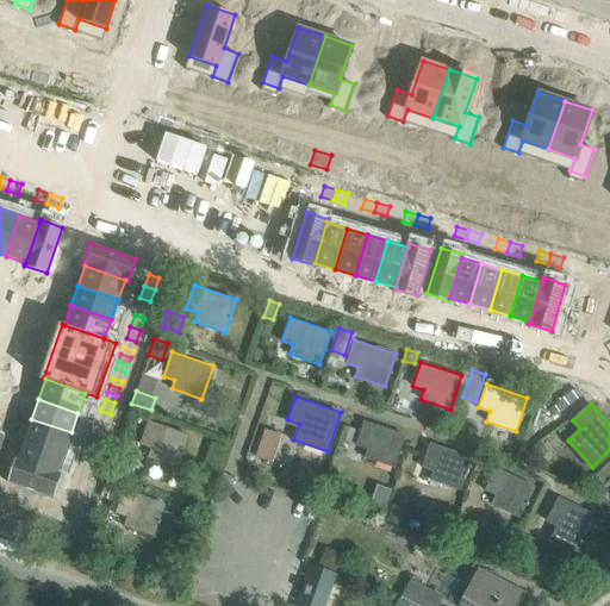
[(31,419),(24,438),(64,453),(72,432),(31,419)]
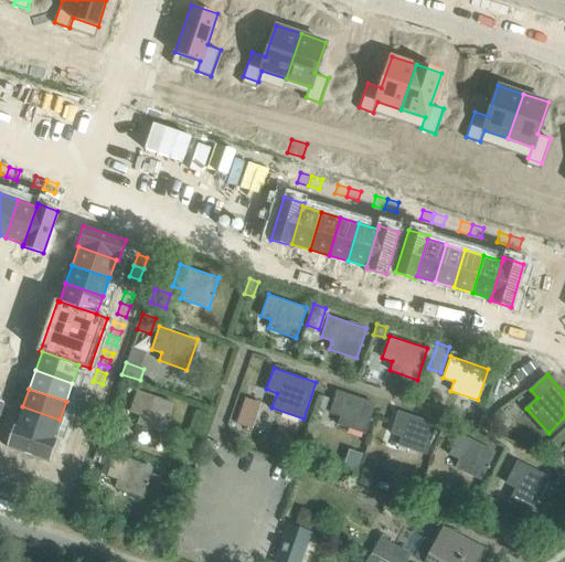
[(139,415),(137,422),(137,423),(164,433),(176,402),(137,389),(129,411),(139,415)]
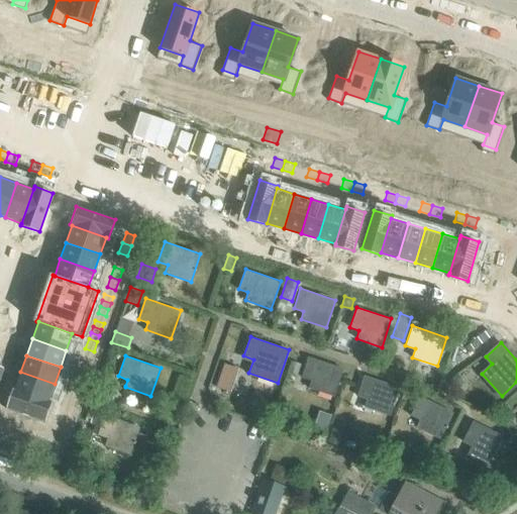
[(308,387),(334,396),(337,386),(343,368),(318,360),(309,356),(302,378),(311,380),(309,386),(308,387)]
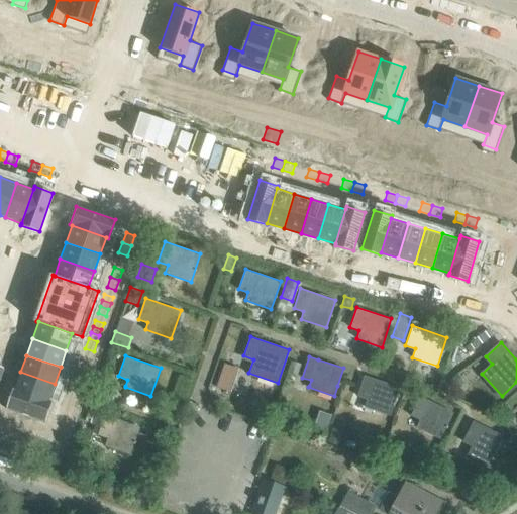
[(291,360),(287,372),(296,375),(300,363),(291,360)]
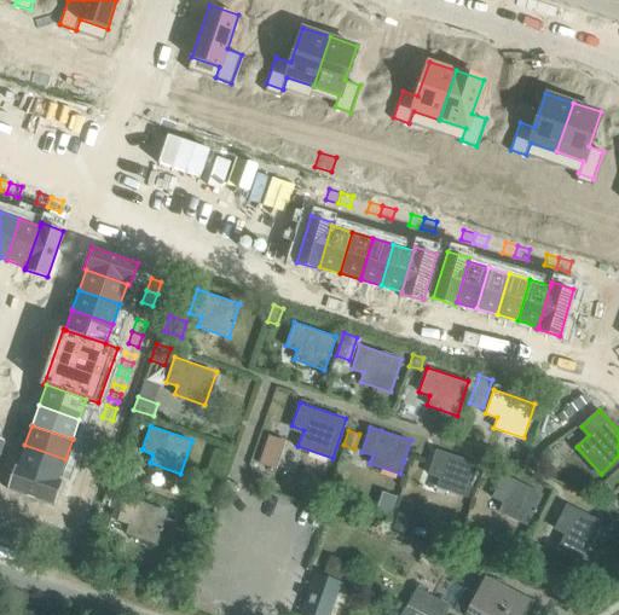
[(96,434),(92,446),(102,450),(106,437),(96,434)]
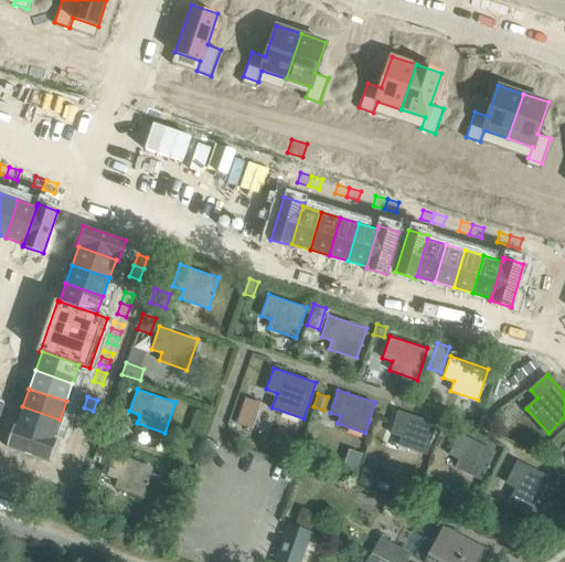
[(245,398),(236,423),(252,427),(259,402),(245,398)]
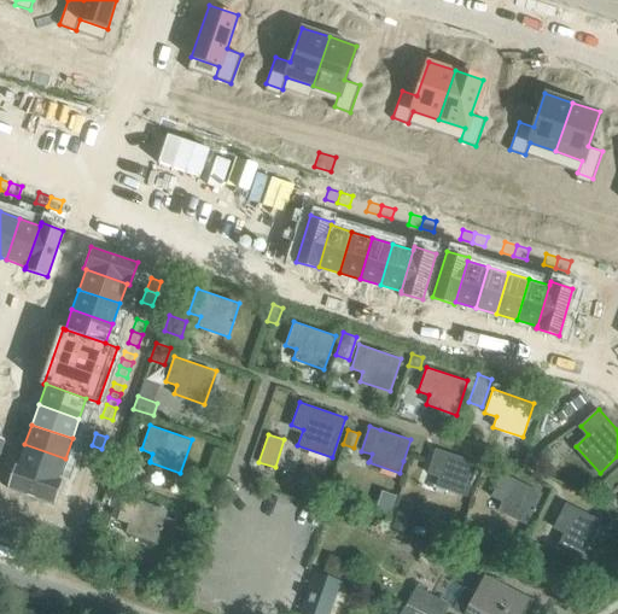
[(24,444),(17,465),(58,479),(65,458),(24,444)]
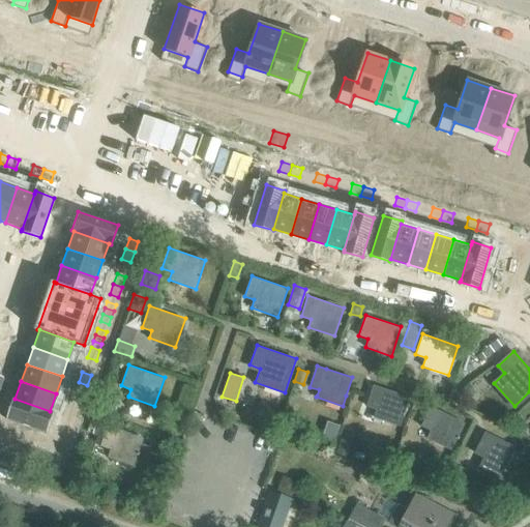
[(79,382),(75,392),(84,396),(87,385),(79,382)]
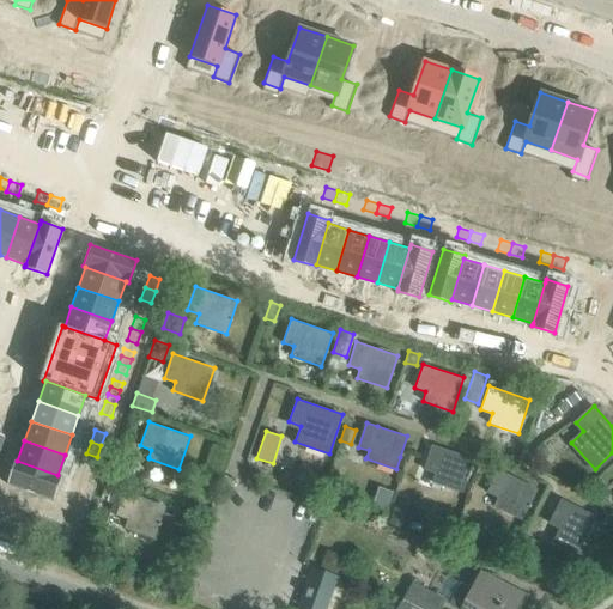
[(432,481),(462,491),(473,458),(443,449),(432,445),(424,469),(435,473),(432,481)]
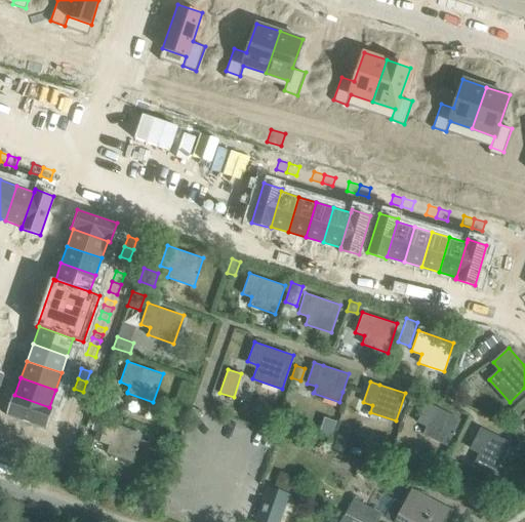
[(98,390),(99,409),(114,408),(113,389),(98,390)]
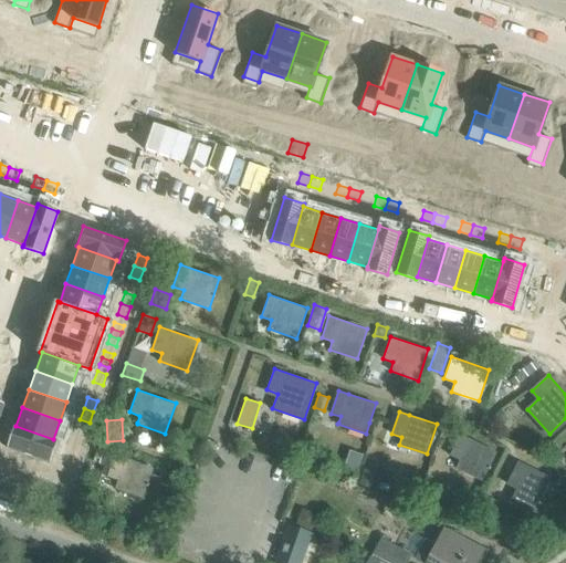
[(13,426),(7,446),(49,460),(56,440),(53,439),(16,426),(13,426)]
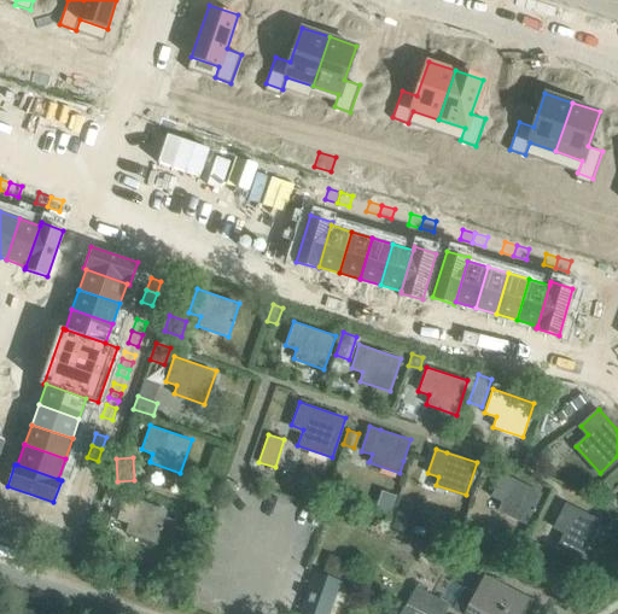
[(497,509),(526,524),(542,492),(513,478),(502,472),(491,496),(501,501),(497,509)]
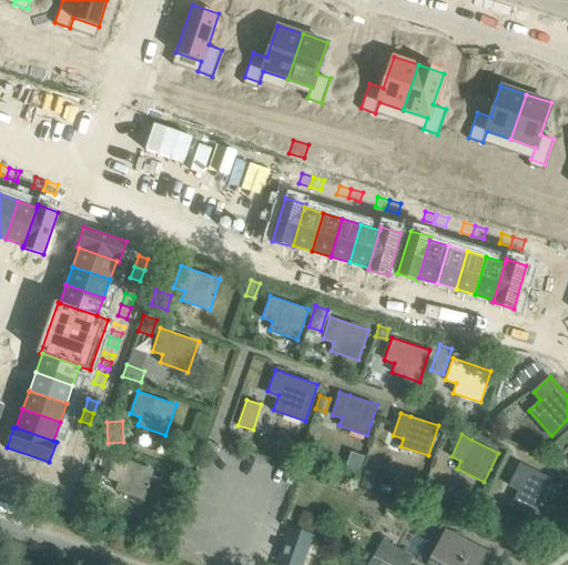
[(74,436),(71,447),(80,451),(84,440),(74,436)]
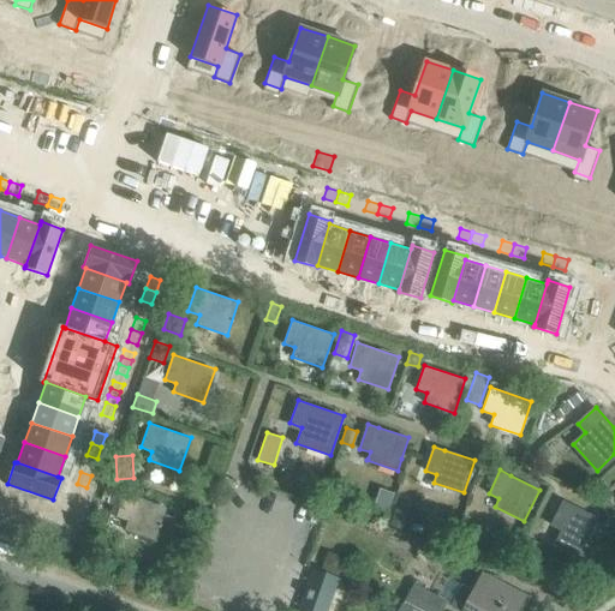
[(77,484),(72,496),(83,499),(87,487),(77,484)]
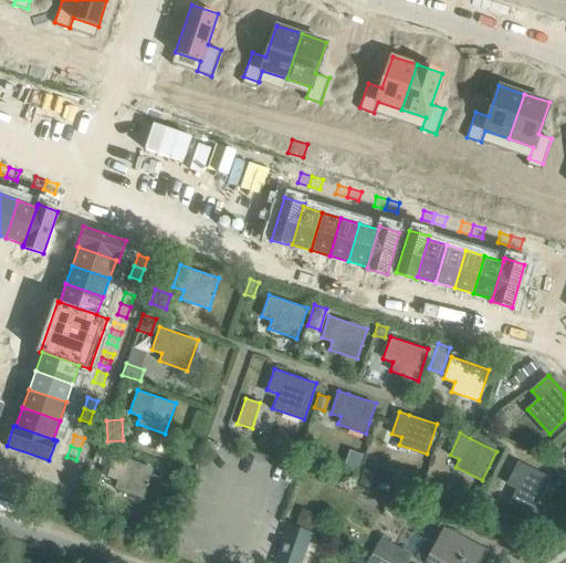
[(108,451),(102,473),(107,476),(117,479),(114,488),(143,498),(154,466),(115,454),(108,451)]
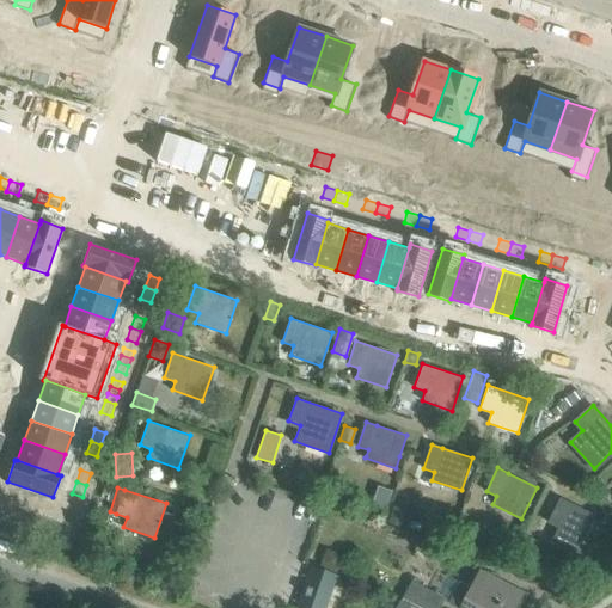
[(604,521),(561,499),(550,521),(561,526),(554,541),(585,558),(604,521)]
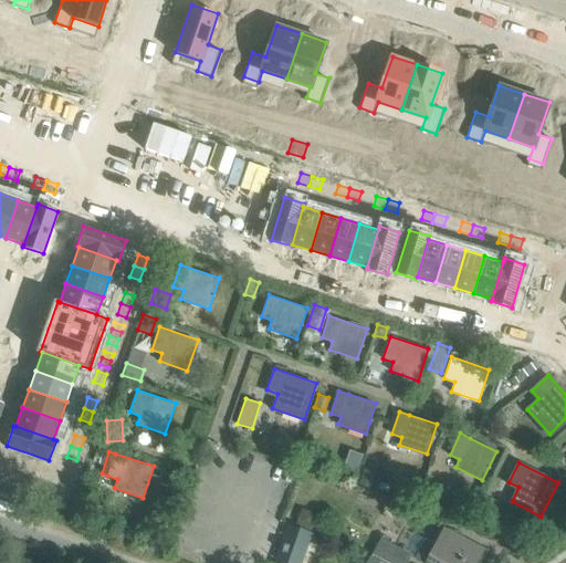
[(370,486),(376,471),(364,467),(358,481),(370,486)]
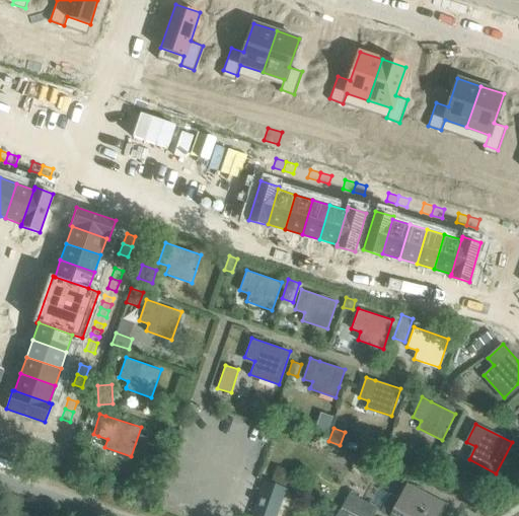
[(390,443),(386,451),(396,455),(399,447),(390,443)]
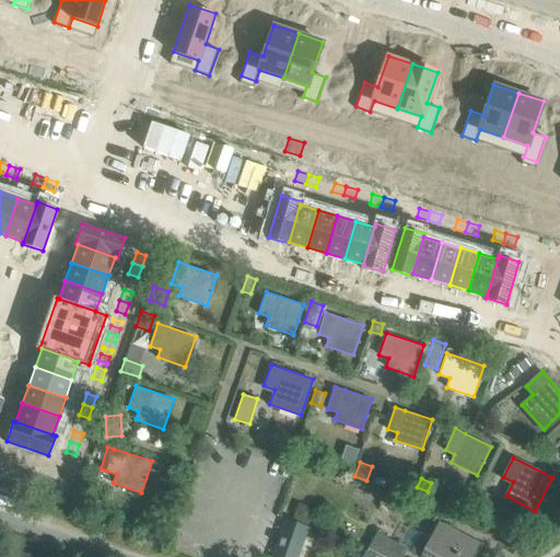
[(490,495),(480,488),(475,498),(485,503),(490,495)]
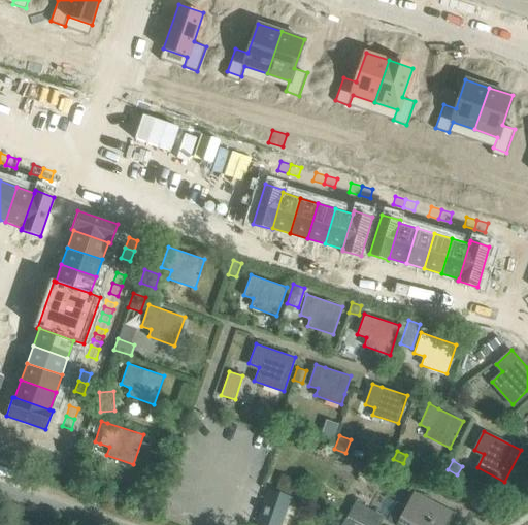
[(296,478),(281,472),(275,487),(290,493),(296,478)]
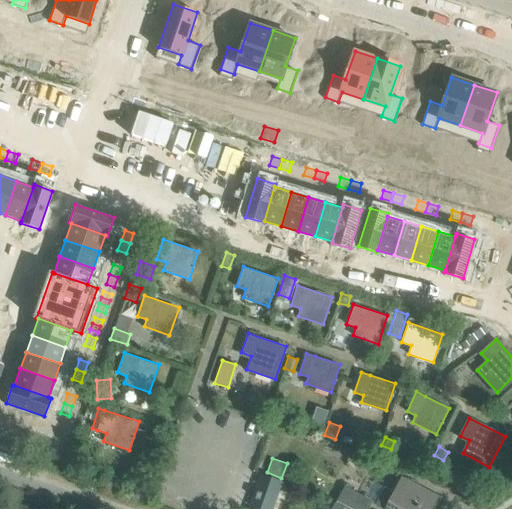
[(268,508),(270,504),(273,505),(282,481),(259,473),(246,508),(268,508)]
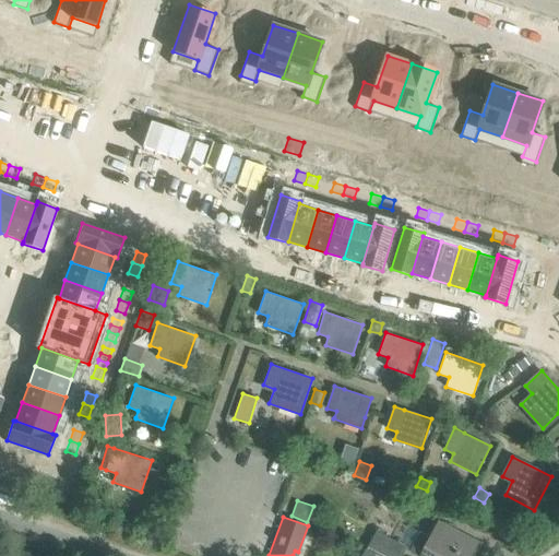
[(474,555),(482,544),(455,531),(438,522),(430,537),(420,533),(411,552),(418,555),(474,555)]
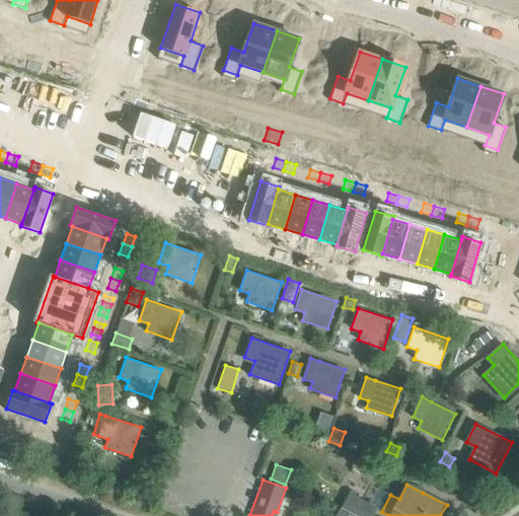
[(342,507),(360,515),(373,515),(378,507),(350,493),(342,507)]
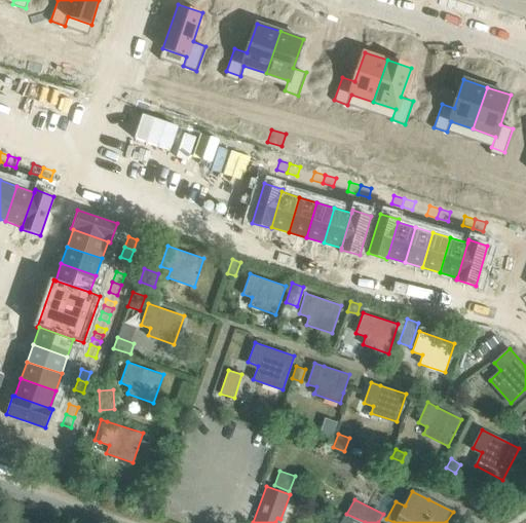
[(365,522),(346,514),(341,522),(365,522)]
